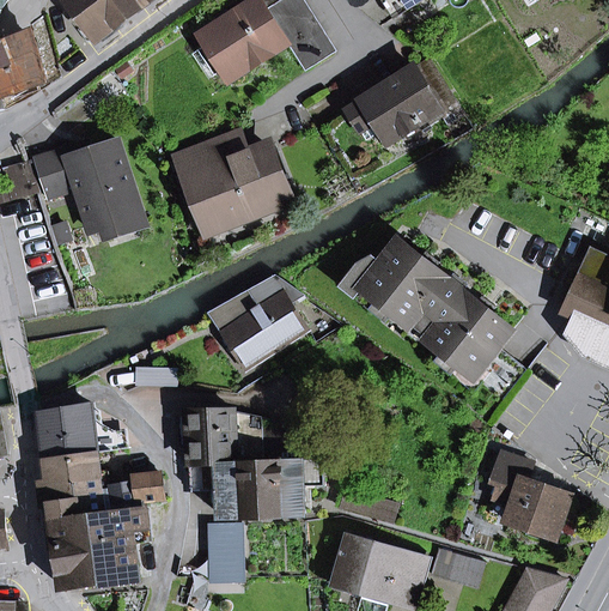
[(68,0),(74,7),(89,26),(96,36),(142,0),(68,0)]
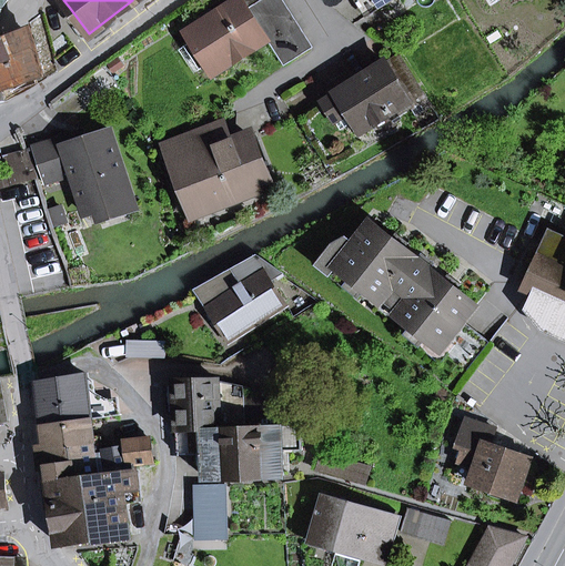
[(205,63),(211,72),(264,38),(239,0),(231,0),(184,30),(190,40),(205,63)]
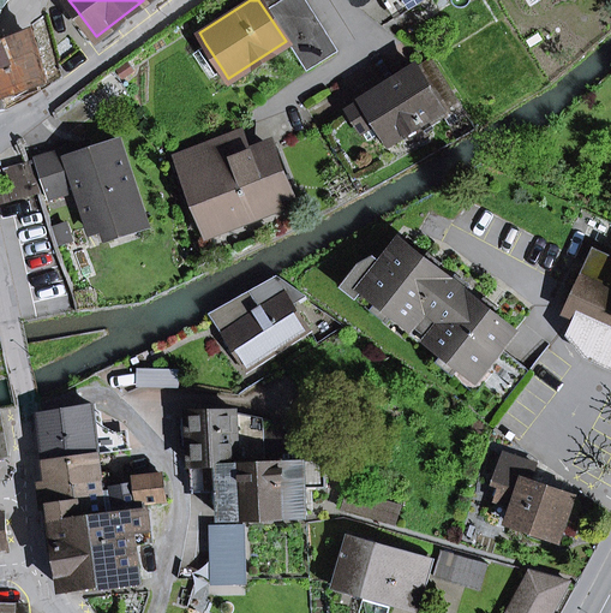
[(279,0),(274,4),(271,0),(258,0),(286,41),(304,69),(334,49),(301,0),(279,0)]
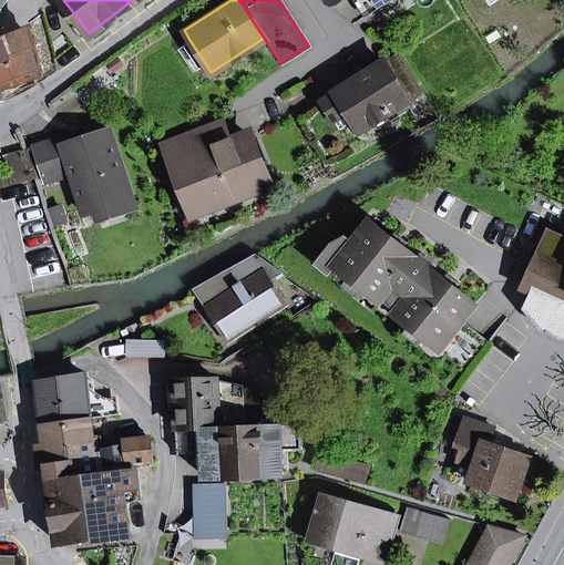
[(351,0),(362,17),(367,13),(358,0),(351,0)]
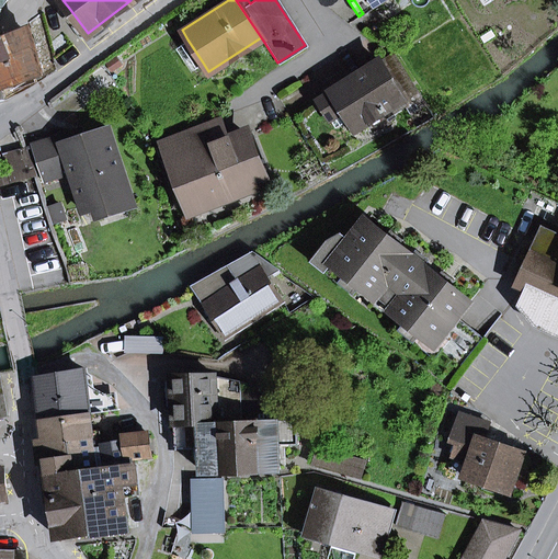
[(354,0),(363,13),(384,0),(354,0)]
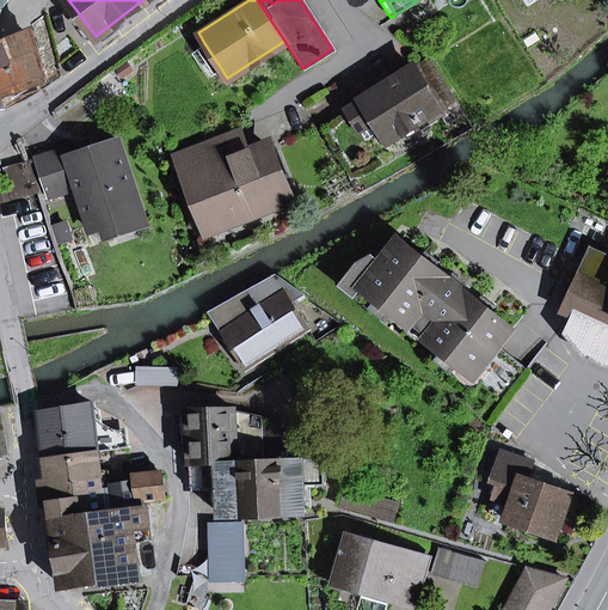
[(44,79),(30,29),(0,42),(0,93),(12,90),(14,97),(38,89),(36,81),(44,79)]
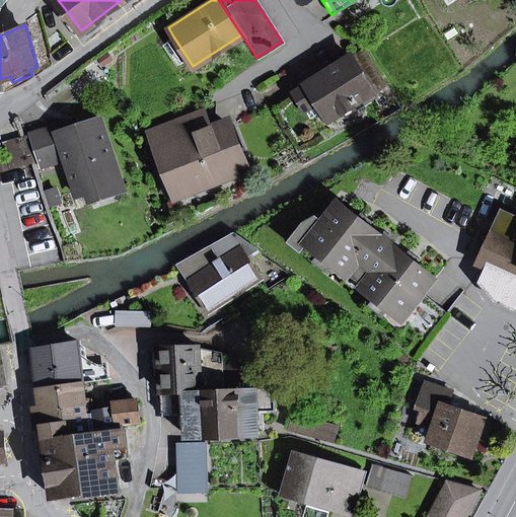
[(174,66),(188,58),(173,37),(161,45),(174,66)]
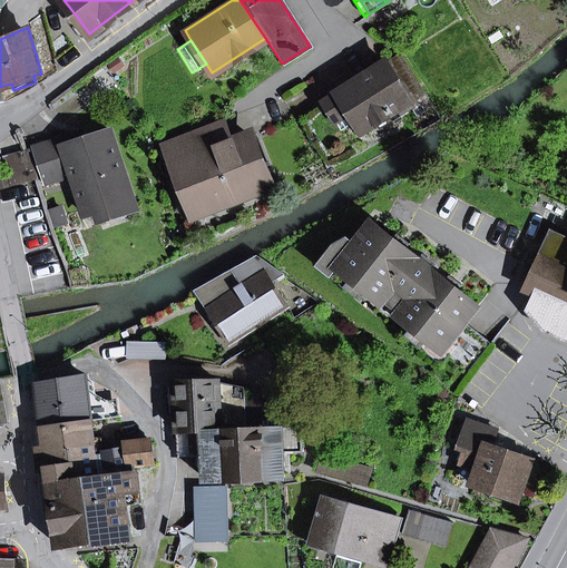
[(516,49),(504,58),(512,70),(525,62),(516,49)]
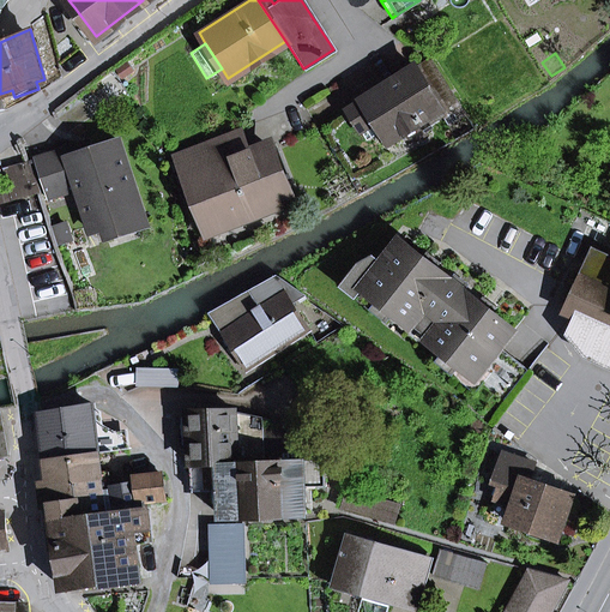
[(448,121),(460,113),(424,58),(412,66),(439,108),(444,114),(448,121)]
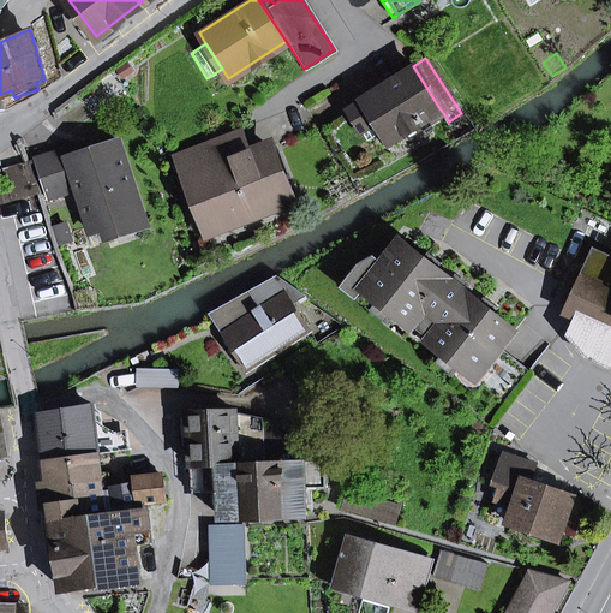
[(418,123),(439,108),(413,66),(347,108),(366,140),(381,130),(388,141),(418,123)]
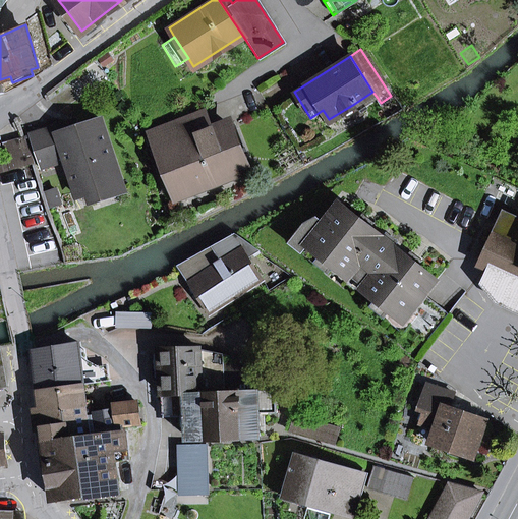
[(354,104),(357,109),(377,97),(372,92),(354,104)]
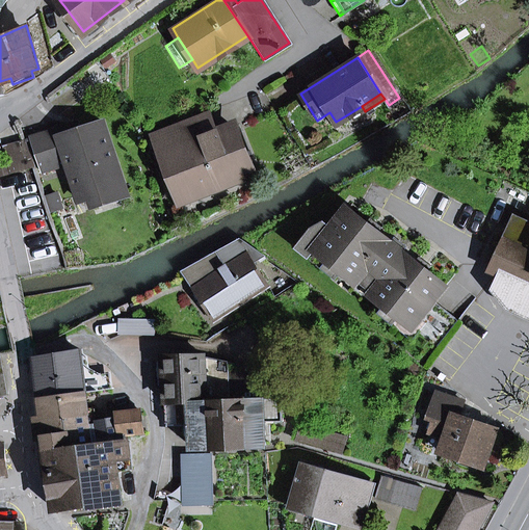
[(155,133),(162,151),(211,132),(204,114),(155,133)]
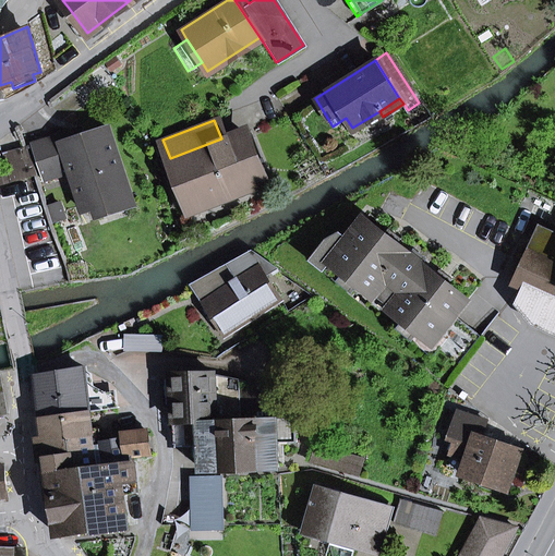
[(128,194),(106,127),(81,135),(60,142),(58,134),(32,143),(43,178),(68,170),(81,209),(94,205),(127,194),(128,194)]
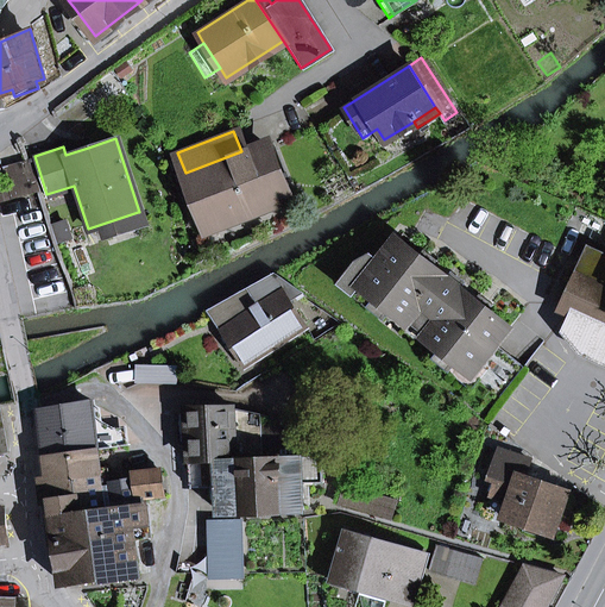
[(65,155),(88,148),(86,139),(63,146),(65,155)]
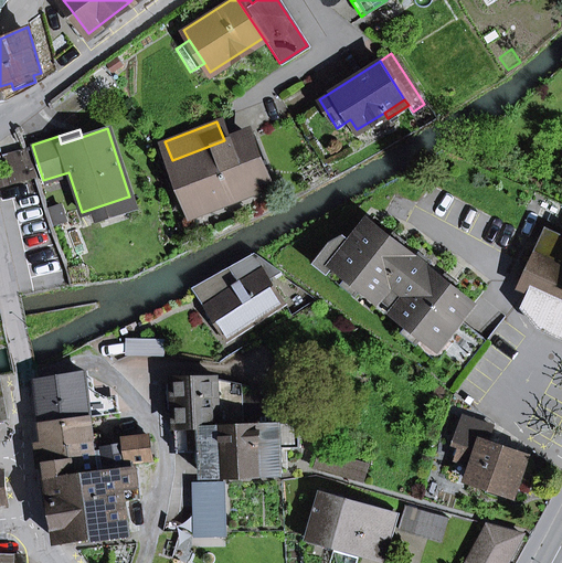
[(219,202),(264,184),(244,133),(224,140),(172,160),(188,201),(190,201),(214,191),(219,202)]
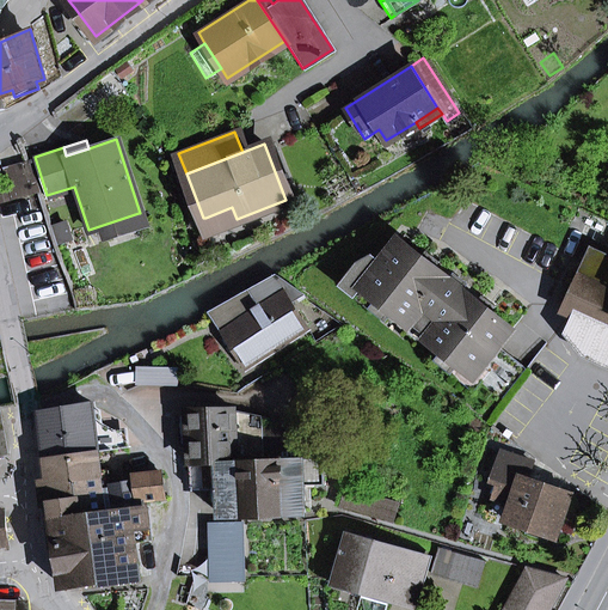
[(10,197),(34,190),(24,159),(0,168),(10,197)]
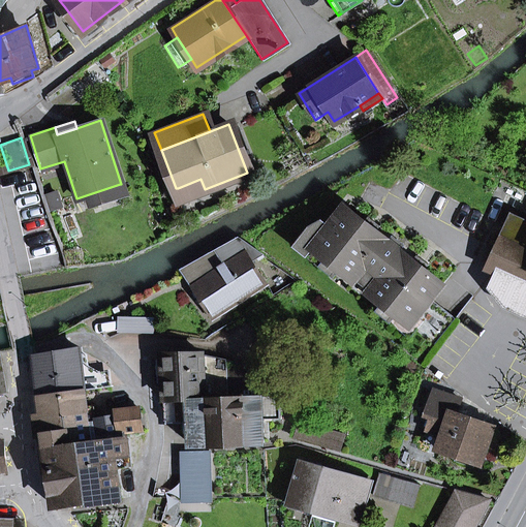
[(171,191),(176,188),(161,150),(155,152),(171,191)]
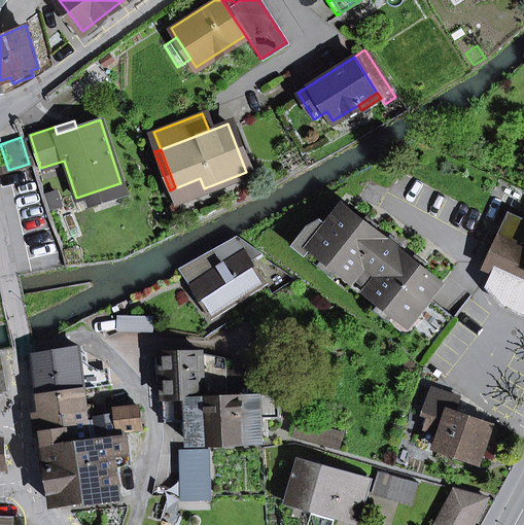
[(177,187),(181,197),(204,188),(200,178),(177,187)]
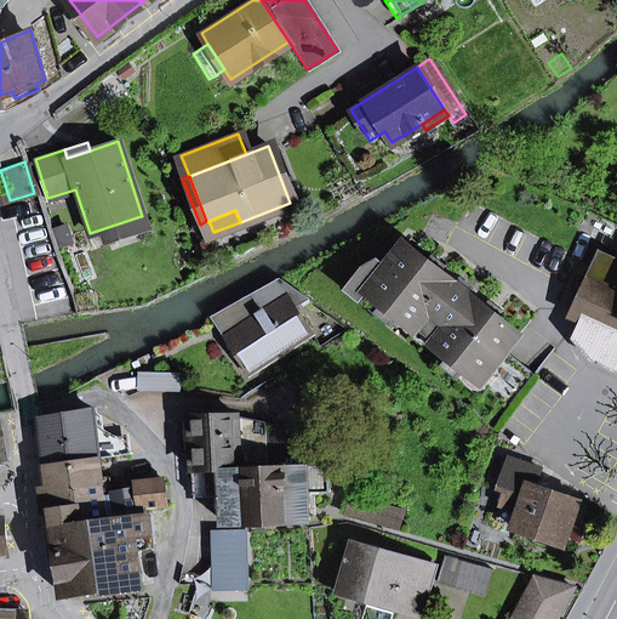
[(104,228),(108,240),(146,228),(141,216),(104,228)]
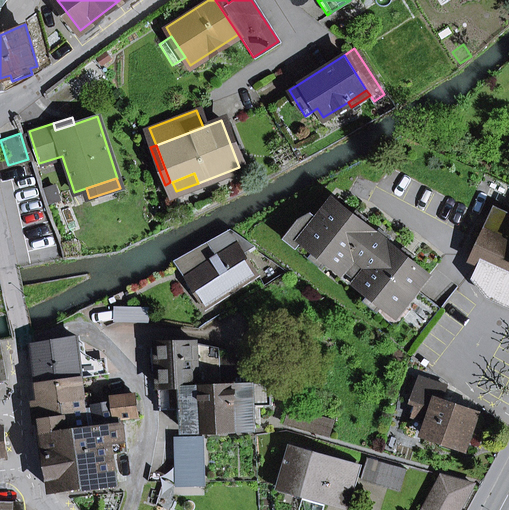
[(57,199),(52,184),(42,187),(47,202),(57,199)]
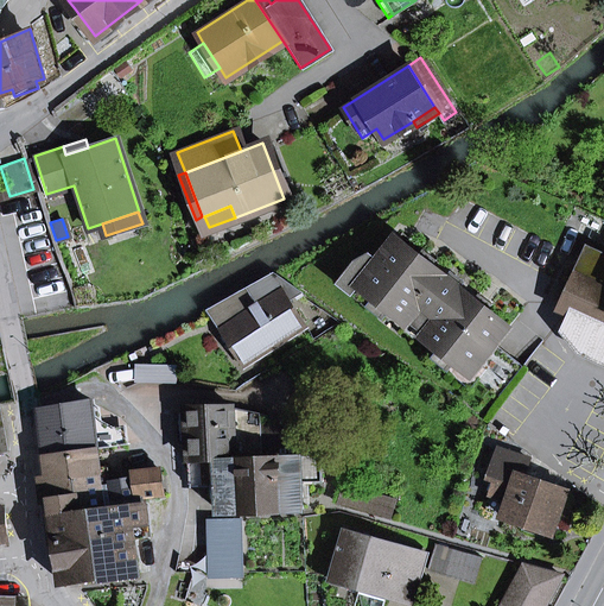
[(374,298),(404,321),(405,320),(440,275),(428,265),(414,254),(394,238),(376,259),(367,252),(354,260),(336,282),(350,294),(357,284),(374,298)]
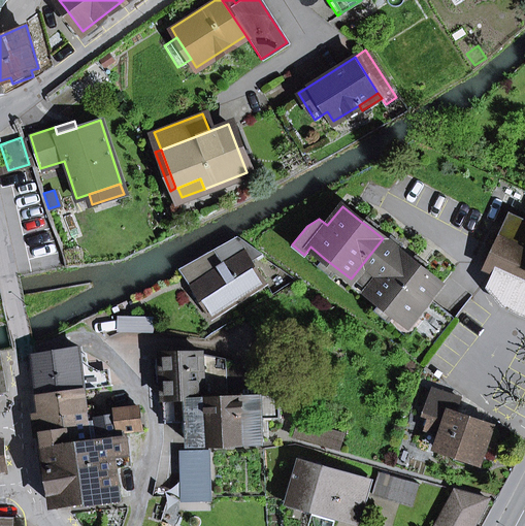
[(524,221),(509,214),(482,268),(493,273),(487,287),(502,304),(524,315),(524,221)]
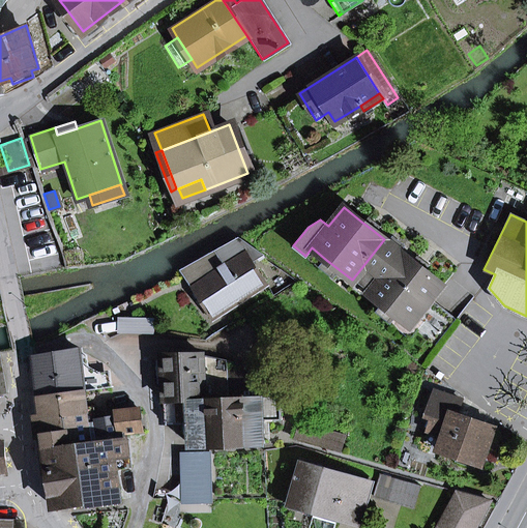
[(374,231),(379,225),(367,215),(361,222),(374,231)]
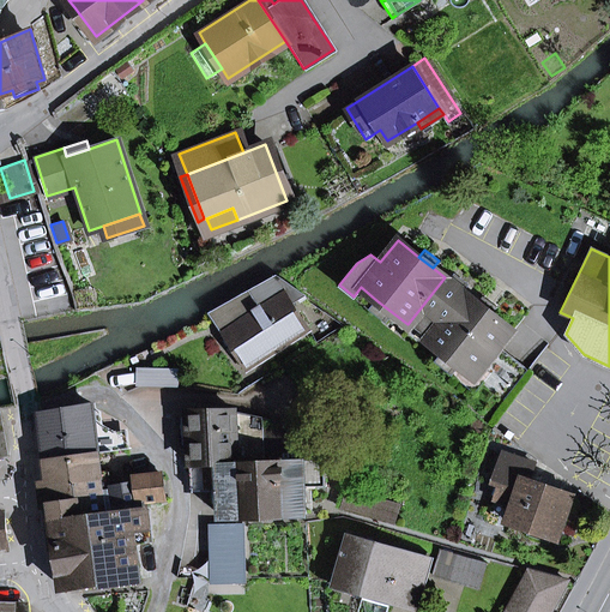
[(288,304),(302,294),(276,276),(257,287),(263,298),(257,303),(261,310),(224,333),(246,366),(305,328),(288,304)]
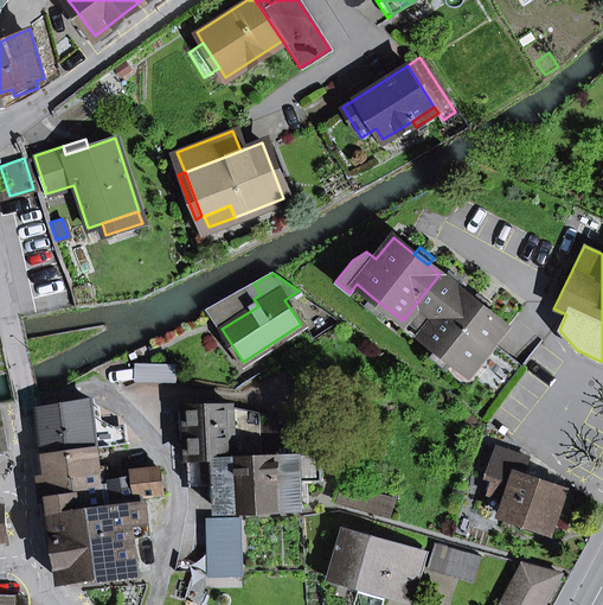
[(518,367),(489,344),(492,342),(505,326),(483,309),(469,298),(440,274),(404,319),(423,333),(421,336),(450,358),(443,368),(467,387),(475,377),(495,394),(518,367)]
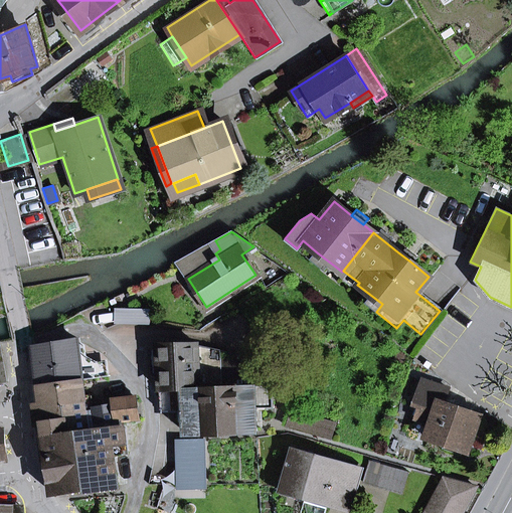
[(179,264),(188,279),(219,260),(215,253),(220,249),(215,240),(179,264)]
